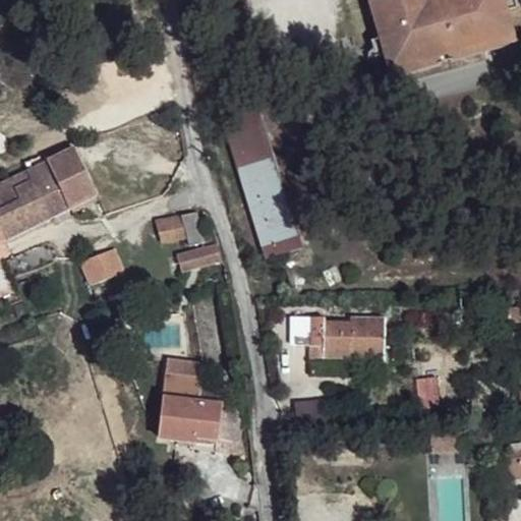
[(368,0),(379,35),(392,78),(504,47),(489,0),(439,0),(432,2),(431,0),(368,0)]
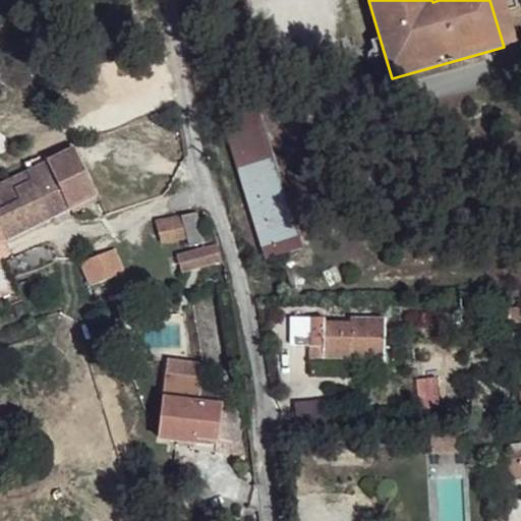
[(517,43),(505,0),(489,0),(504,47),(517,43)]
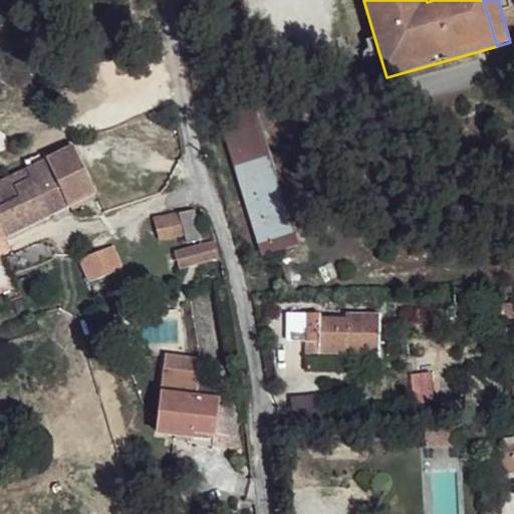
[(250,107),(218,116),(259,257),(295,247),(250,107)]
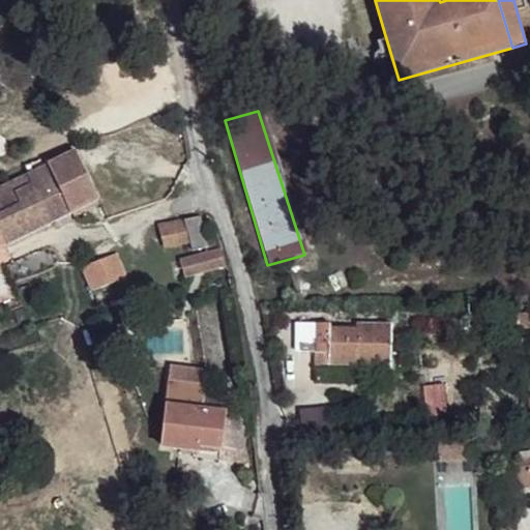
[(97,202),(79,156),(51,170),(70,213),(97,202)]
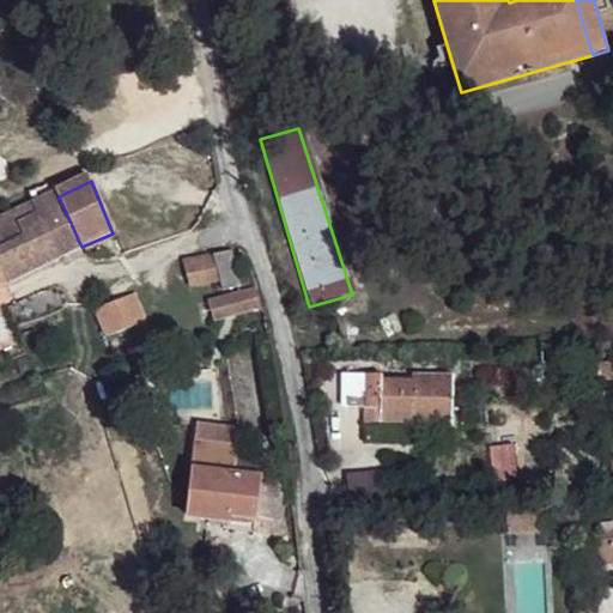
[(82,247),(59,196),(36,208),(44,230),(58,258),(82,247)]
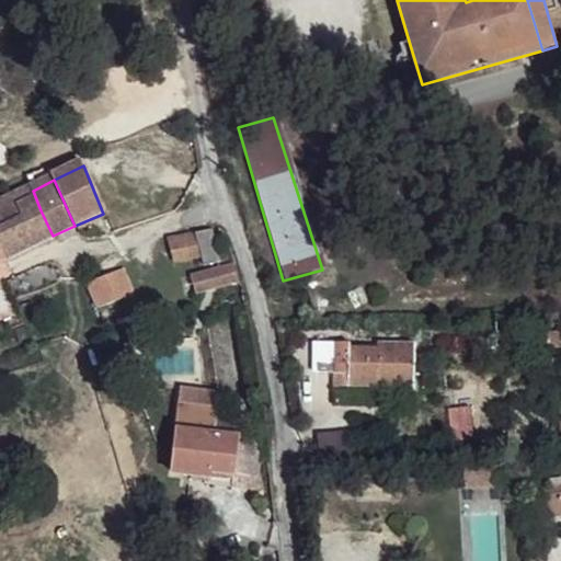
[(0,228),(41,210),(33,191),(1,205),(0,201),(0,228)]
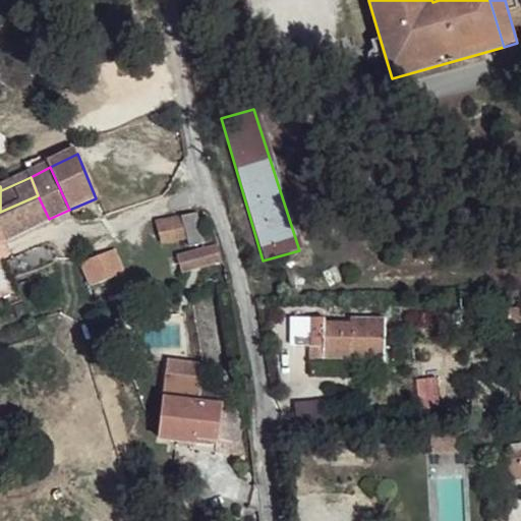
[(38,195),(0,212),(0,230),(5,241),(49,219),(38,195)]
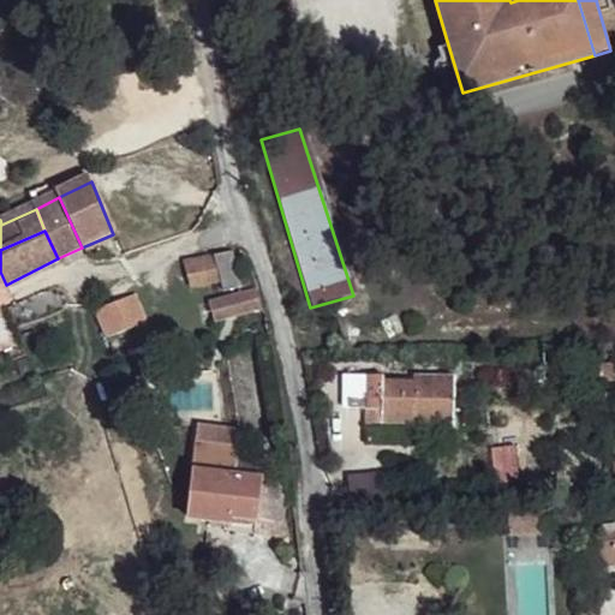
[(239,263),(238,254),(181,264),(185,290),(236,280),(232,264),(239,263)]
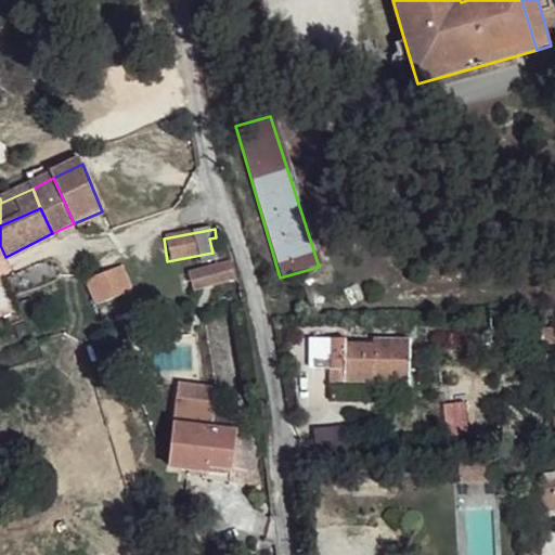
[(233,263),(181,275),(186,292),(237,280),(233,263)]
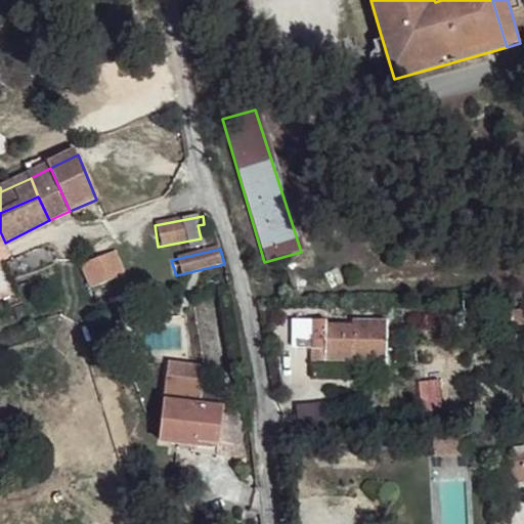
[(107,254),(74,269),(86,293),(120,277),(107,254)]
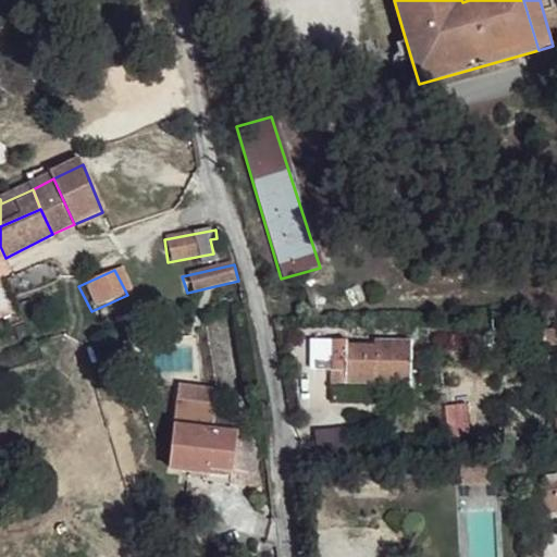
[(347,341),(313,338),(310,370),(334,370),(334,364),(347,368),(348,346),(347,341)]
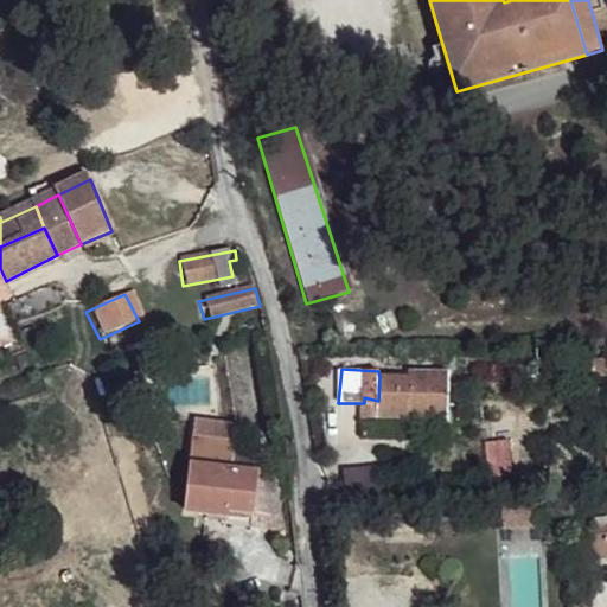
[(448,374),(410,371),(410,377),(379,377),(378,401),(377,420),(445,421),(448,374)]
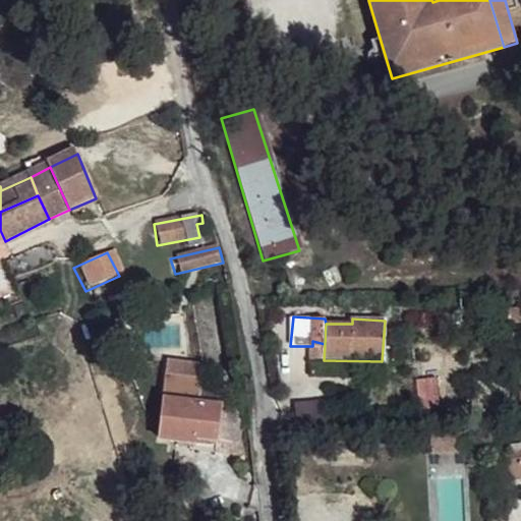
[(198,367),(165,363),(163,378),(197,382),(198,367)]
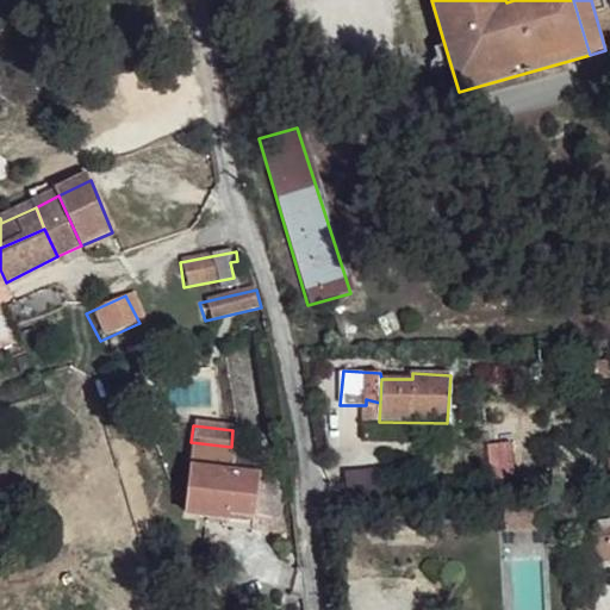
[(231,447),(191,442),(188,467),(229,472),(230,460),(231,447)]
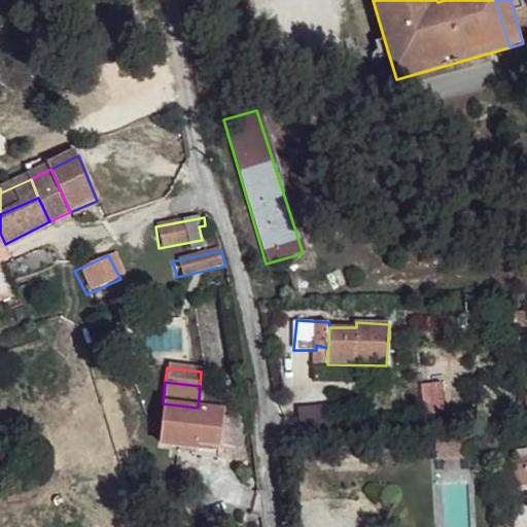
[(222,400),(199,397),(198,408),(221,412),(222,400)]
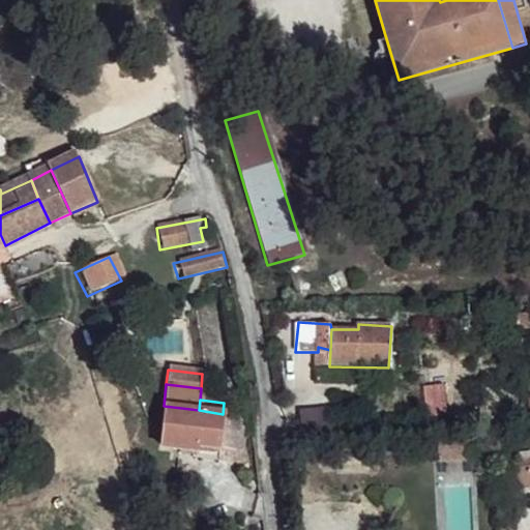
[(199,410),(164,406),(158,447),(197,452),(198,446),(221,448),(223,414),(199,410)]
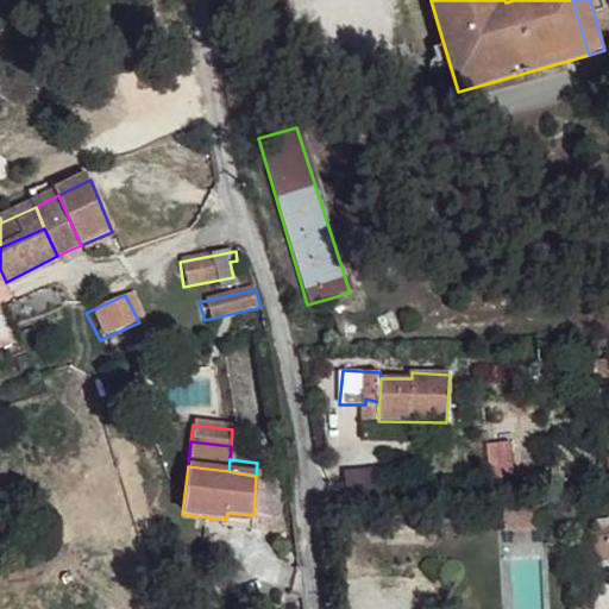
[(253,515),(227,513),(226,520),(226,525),(250,527),(253,515)]
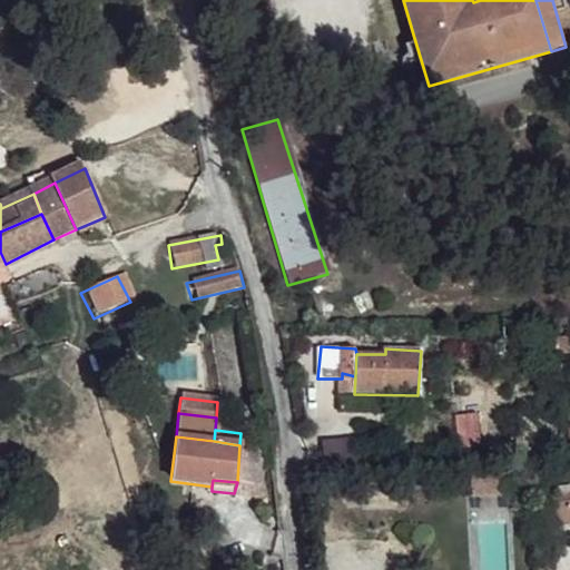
[(569,501),(543,507),(549,533),(569,529),(569,501)]
